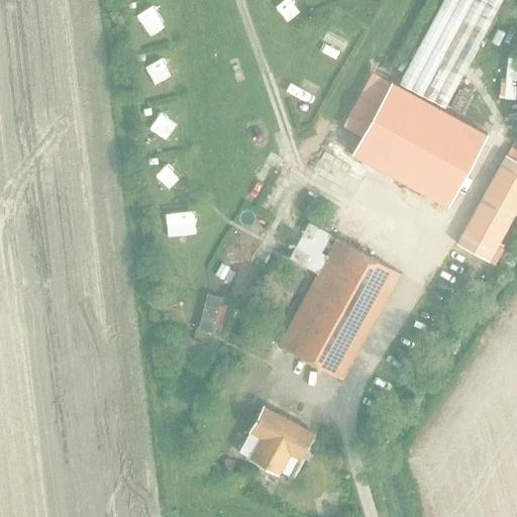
[(141,0),(147,15),(168,8),(164,0),(141,0)]
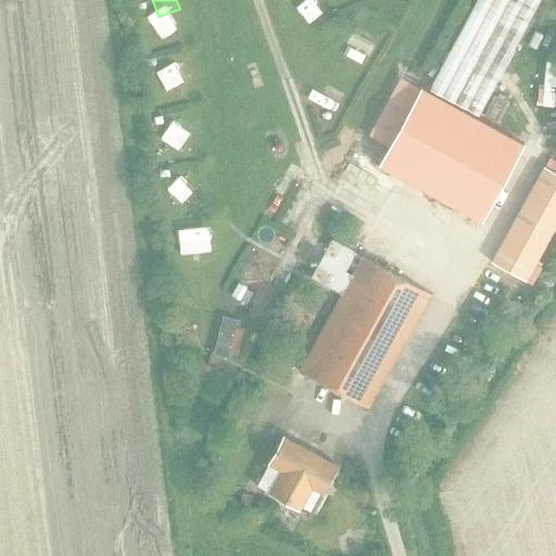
[(477,0),(429,90),(478,117),(540,0),(477,0)]
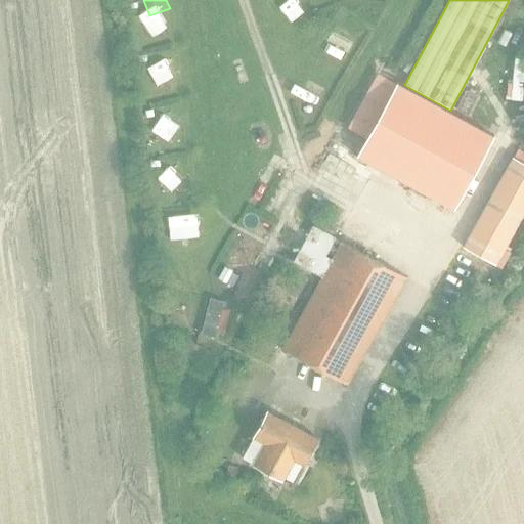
[(330,20),(325,31),(346,40),(351,31),(330,20)]
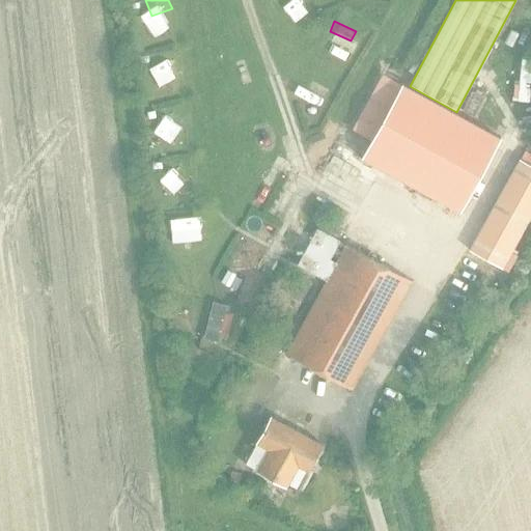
[(152,50),(160,68),(182,60),(173,42),(152,50)]
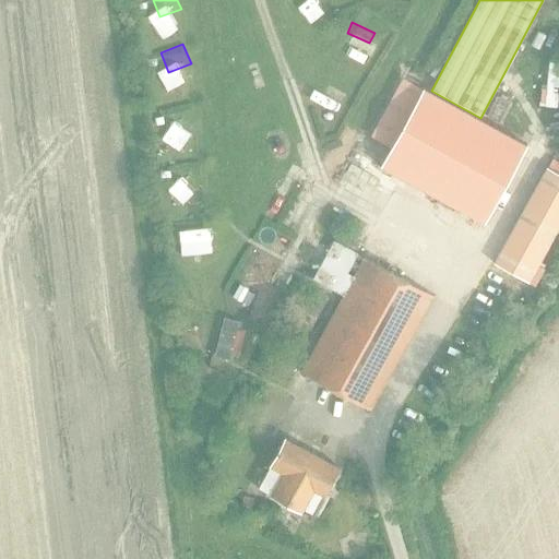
[(390,146),(421,88),(419,87),(404,79),(402,78),(370,137),(390,146)]
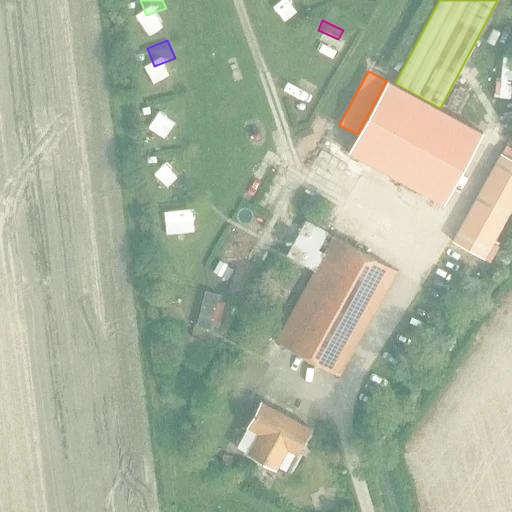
[(443,205),(482,133),(438,109),(392,84),(386,81),(357,134),(347,152),(443,205)]
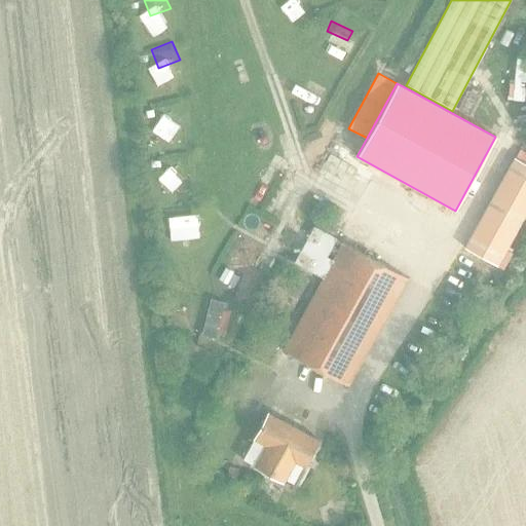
[(167,98),(156,116),(174,127),(185,109),(167,98)]
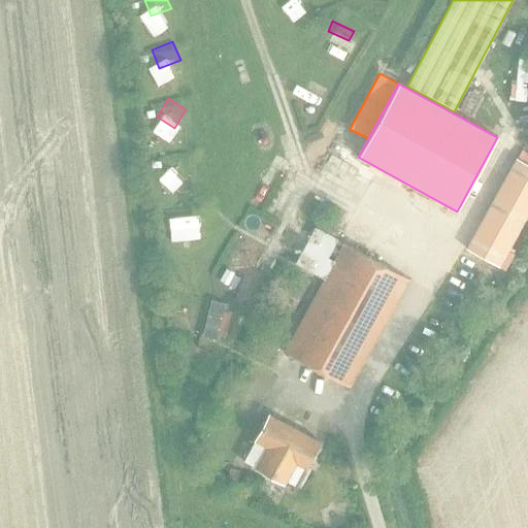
[(176,174),(187,163),(174,151),(163,162),(176,174)]
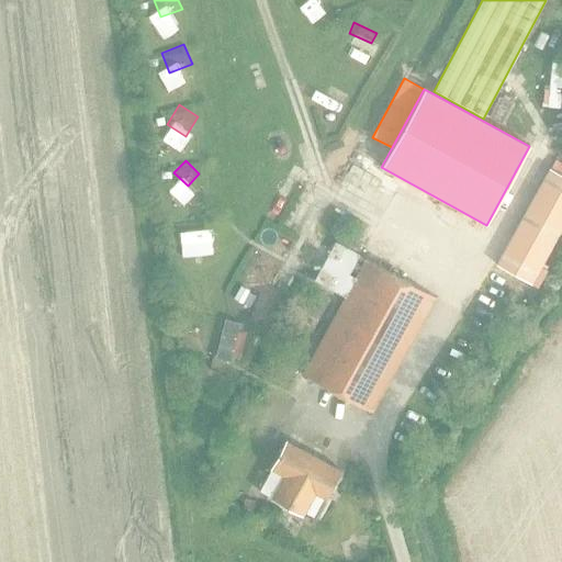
[(359,255),(335,242),(314,280),(345,298),(356,278),(348,274),(359,255)]
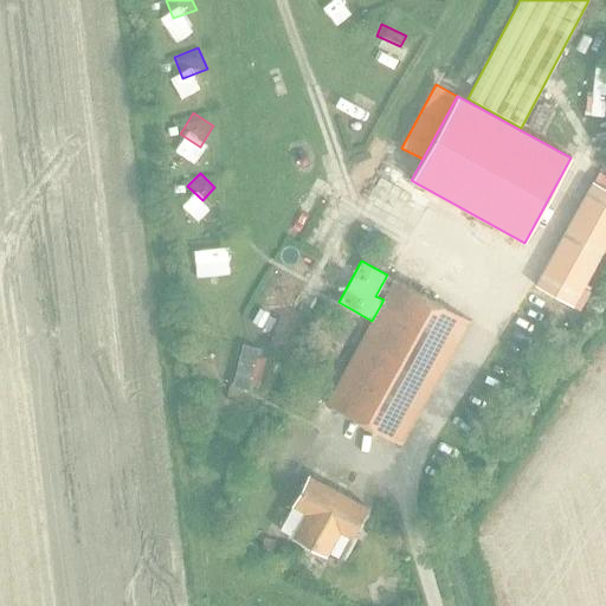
[(326,404),(400,445),(470,321),(394,279),(384,300),(372,321),(326,404)]
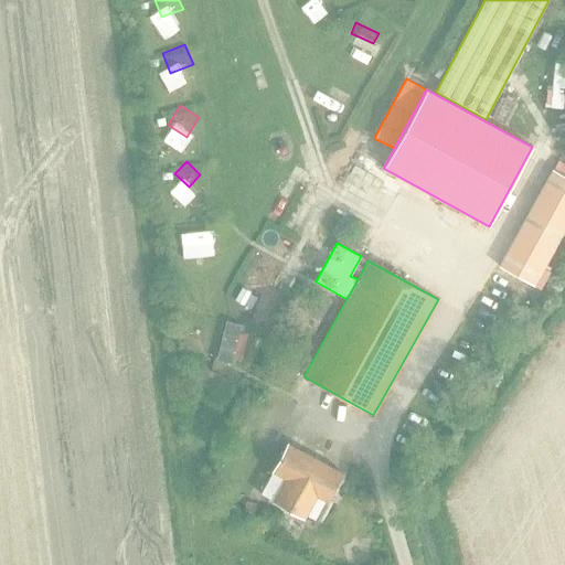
[(316,496),(326,501),(341,472),(288,443),(260,493),(274,500),(273,500),(304,518),(316,496)]
